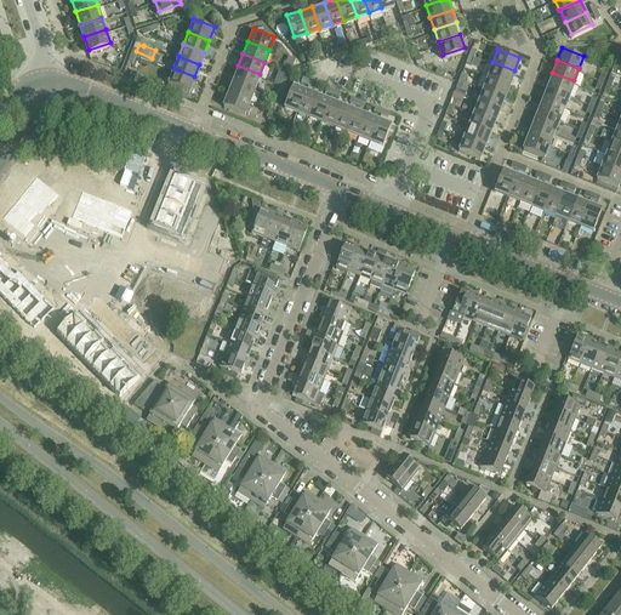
[(514,70),(493,62),(488,73),(510,83),(514,70)]
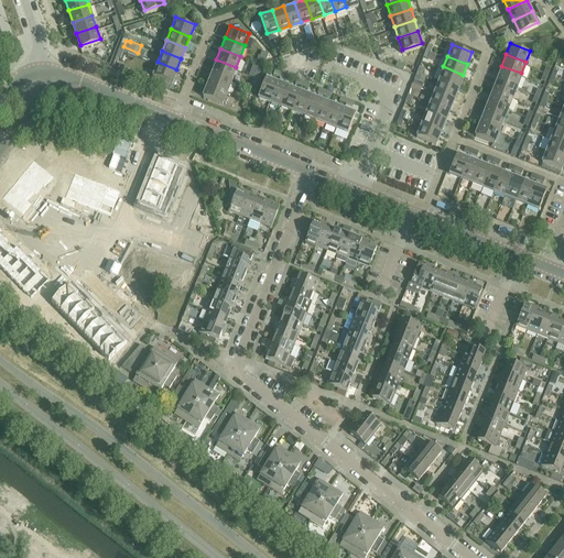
[(216,59),(212,70),(231,78),(236,67),(216,59)]
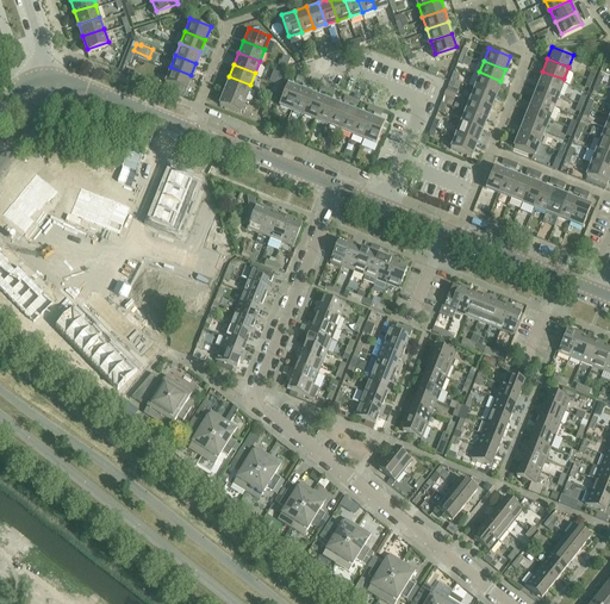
[(191,75),(170,67),(166,79),(186,87),(191,75)]
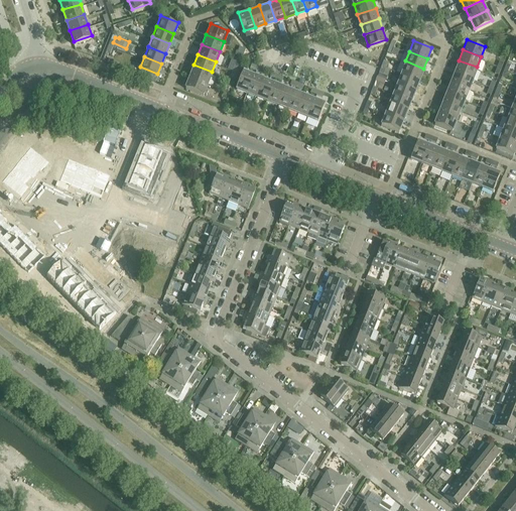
[(423,69),(405,60),(401,72),(419,79),(423,69)]
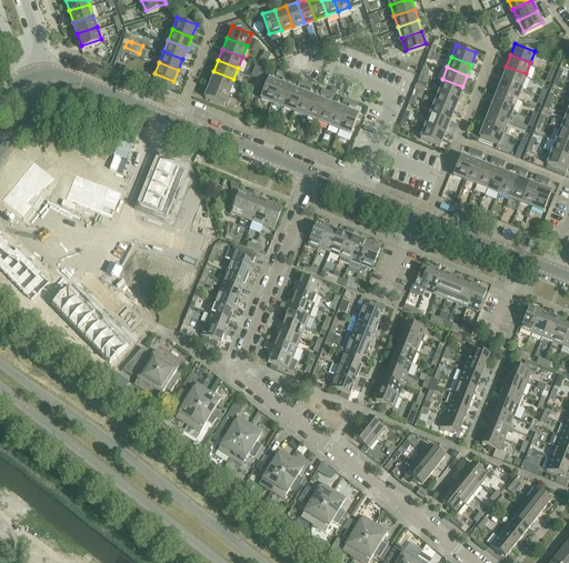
[(506,67),(501,78),(521,86),(526,73),(506,67)]
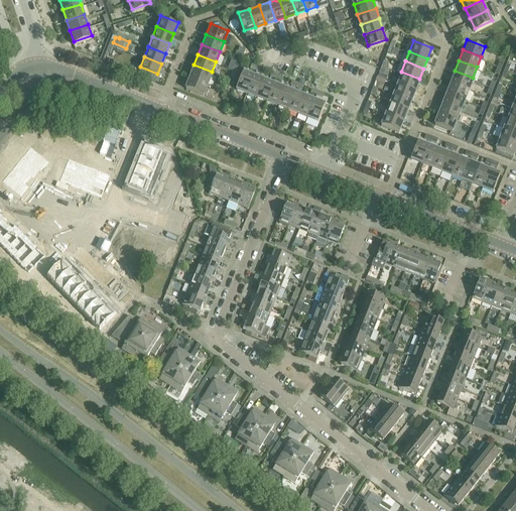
[(194,65),(190,75),(208,82),(212,72),(194,65)]
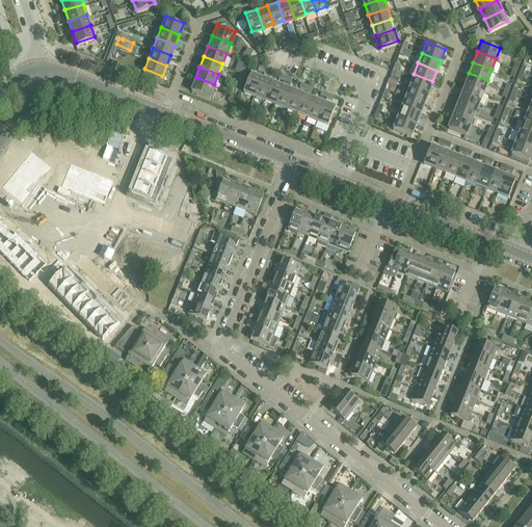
[(243,88),(254,93),(262,75),(250,71),(243,88)]
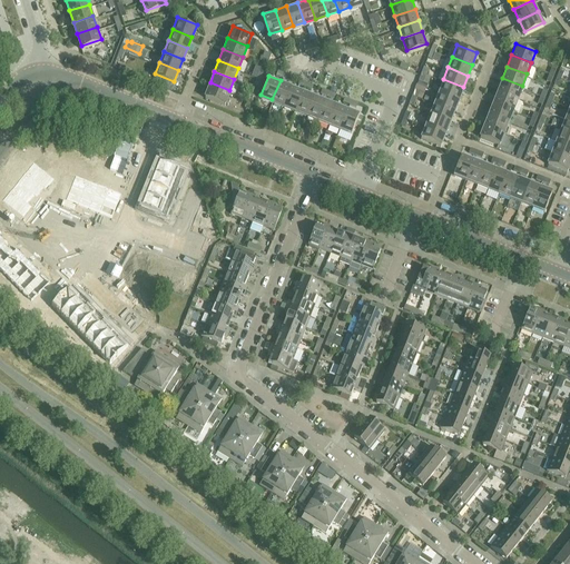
[(502,78),(498,89),(518,97),(522,86),(502,78)]
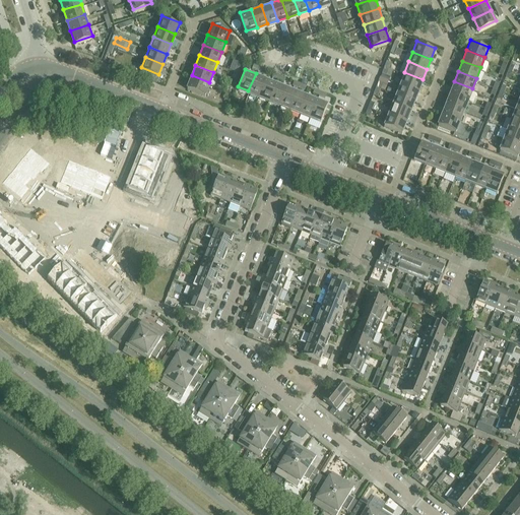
[(423,79),(404,72),(400,82),(418,89),(423,79)]
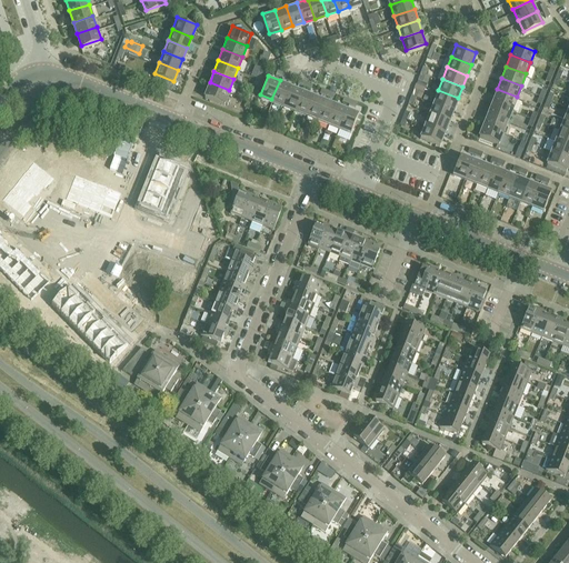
[(291,84),(280,80),(271,99),(282,103),(291,84)]
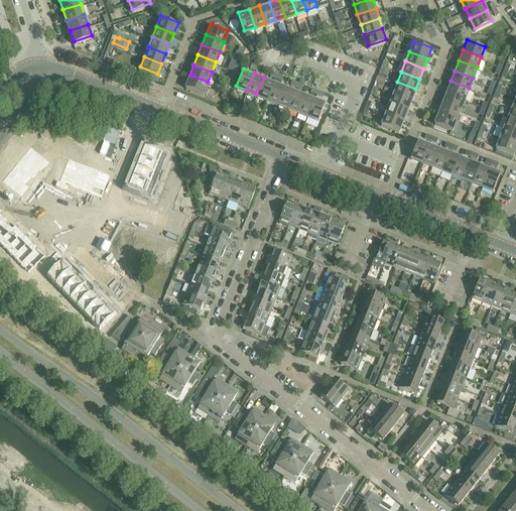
[(204,92),(208,82),(190,75),(185,86),(204,92)]
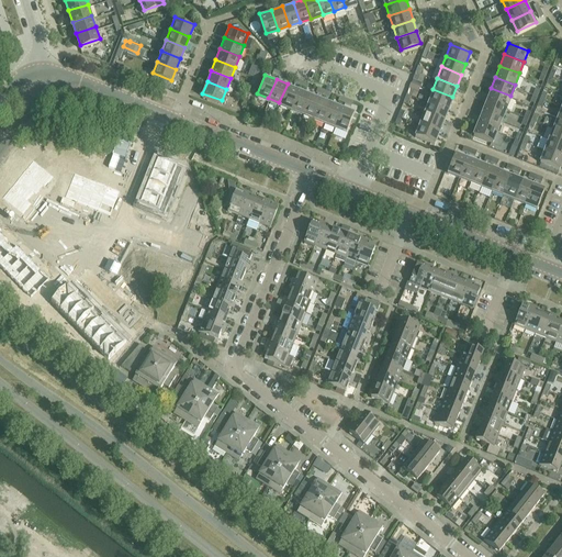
[(299,88),(288,84),(279,102),(291,108),(299,88)]
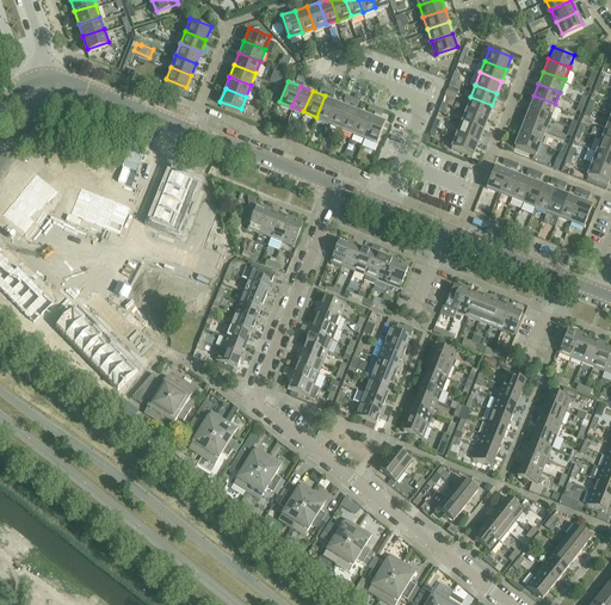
[(337,100),(325,96),(316,117),(328,122),(337,100)]
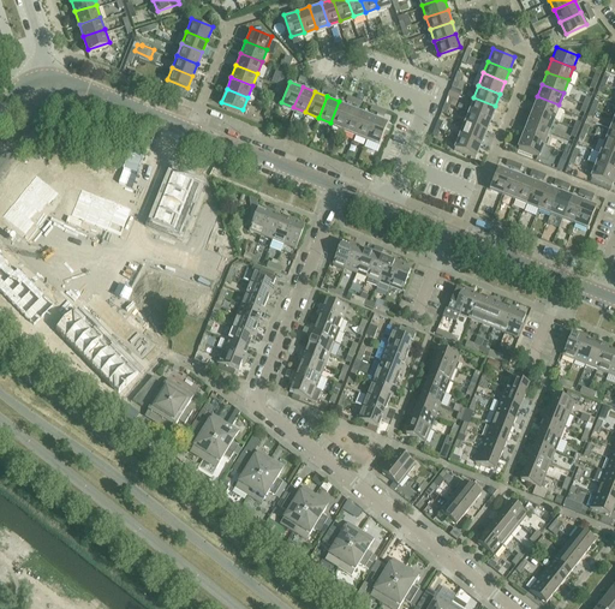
[(537,96),(532,108),(554,117),(559,105),(537,96)]
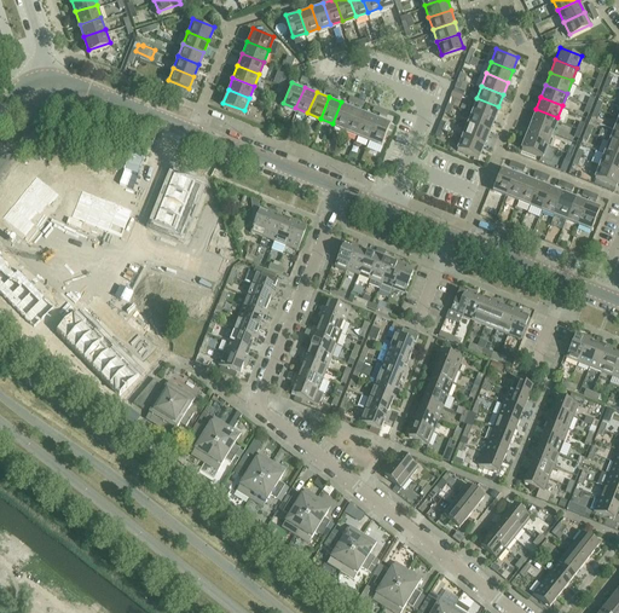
[(498,107),(476,98),(472,110),(493,119),(498,107)]
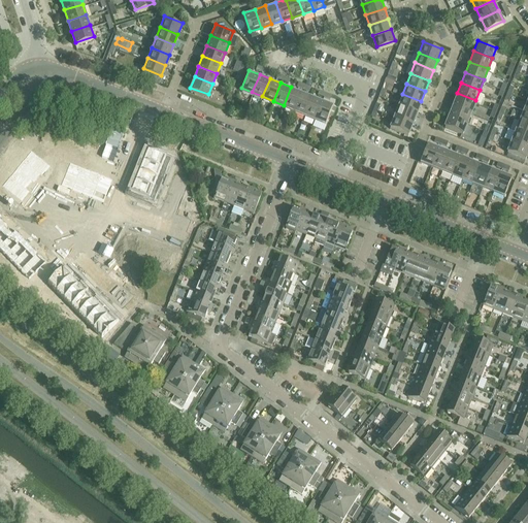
[(301,91),(291,87),(284,105),(294,109),(301,91)]
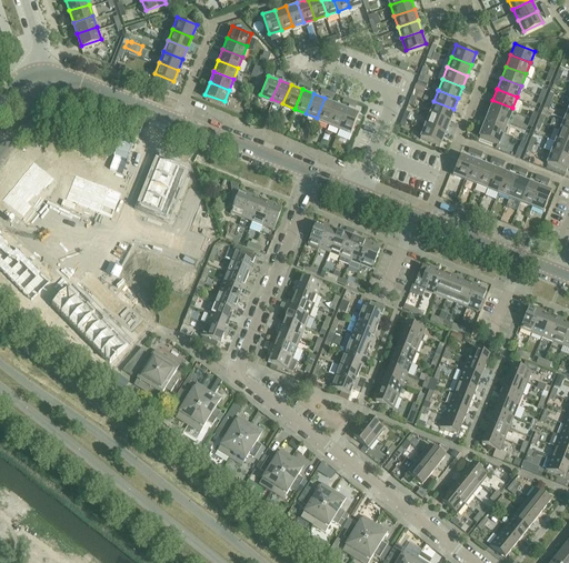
[(336,102),(325,98),(317,118),(328,122),(336,102)]
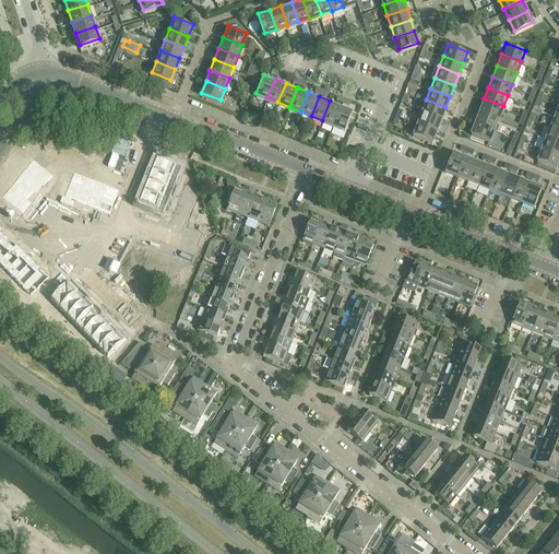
[(484,98),(479,109),(499,117),(503,106),(484,98)]
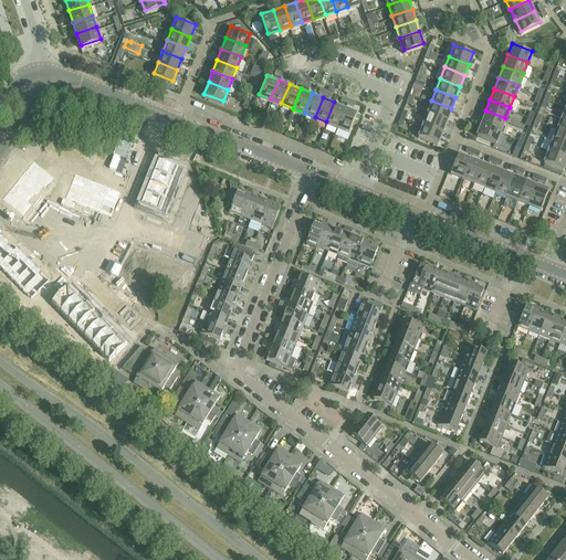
[(451,108),(431,101),(427,112),(447,119),(451,108)]
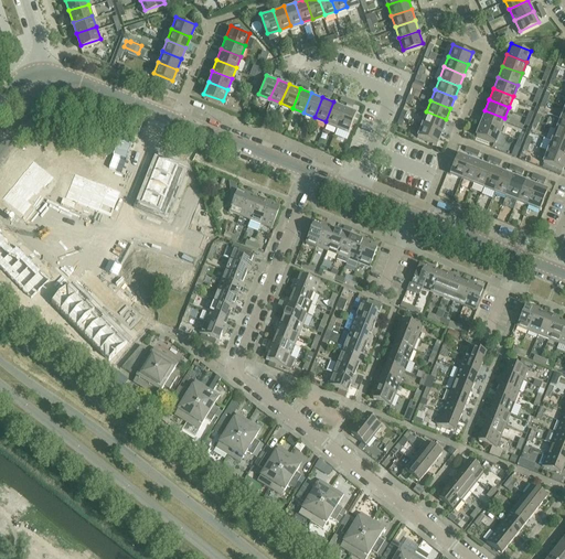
[(344,106),(333,101),(326,121),(337,126),(344,106)]
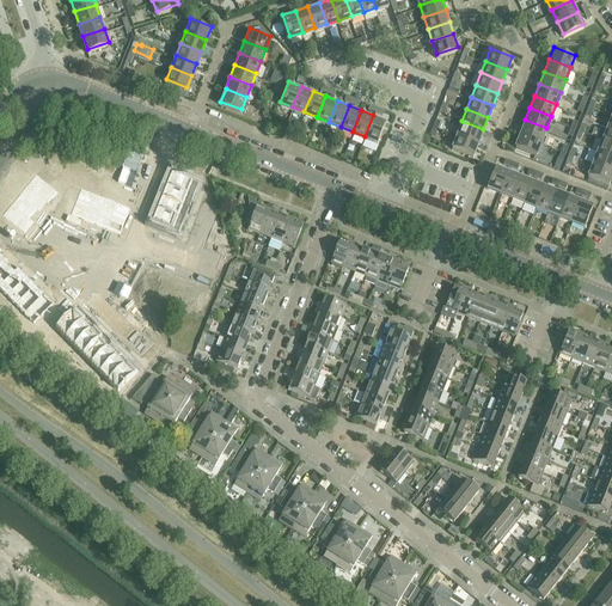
[(386,120),(373,115),(365,136),(377,141),(386,120)]
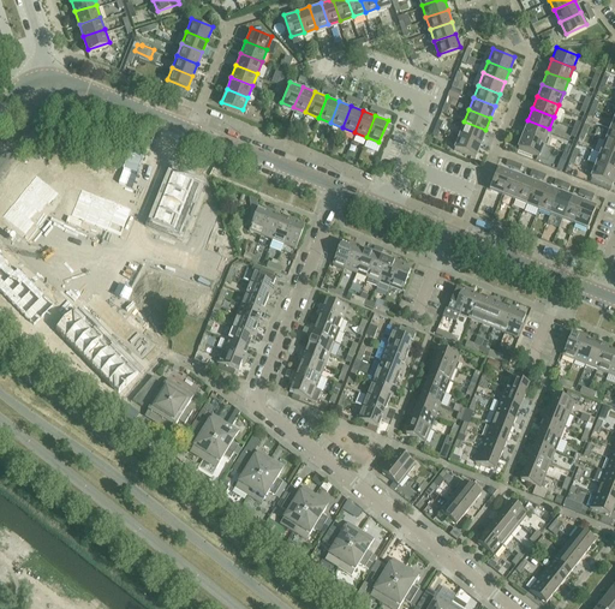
[(527,120),(523,132),(544,141),(549,129),(527,120)]
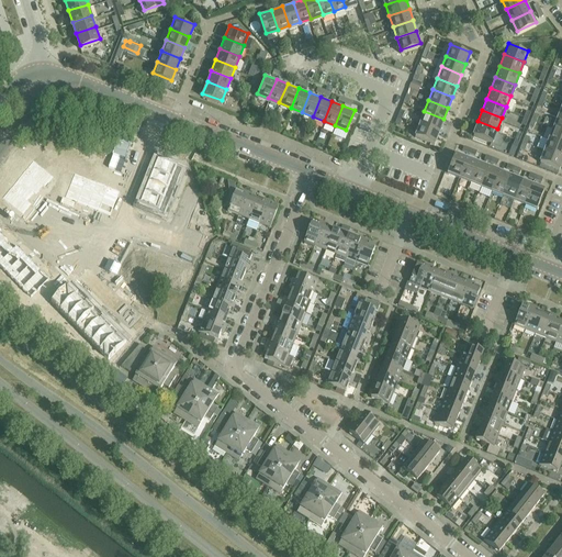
[(444,119),(424,111),(419,122),(439,130),(444,119)]
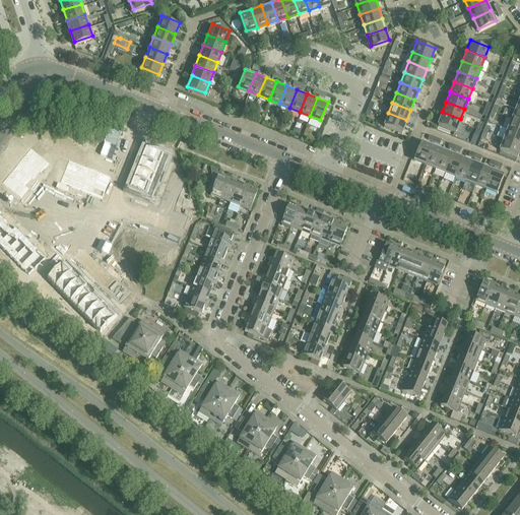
[(456,129),(460,119),(442,112),(438,122),(456,129)]
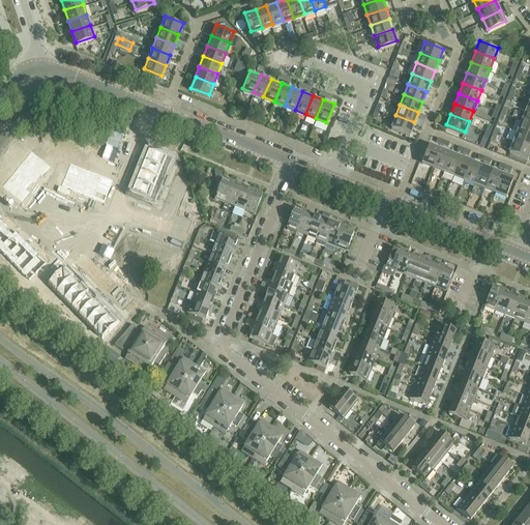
[(414,122),(395,115),(391,125),(410,134),(414,122)]
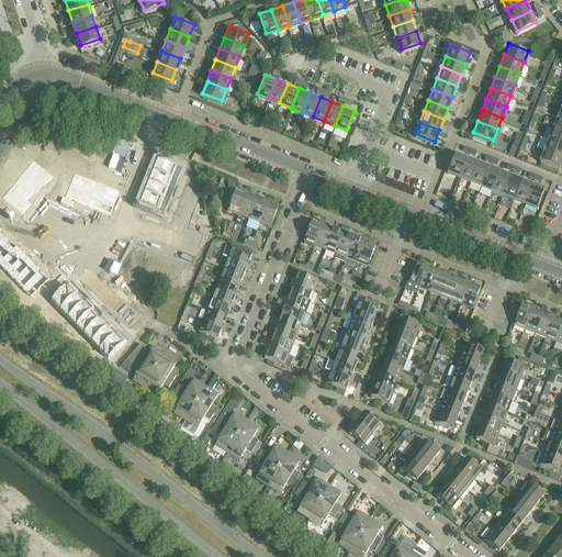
[(561,127),(553,125),(549,136),(561,141),(561,127)]
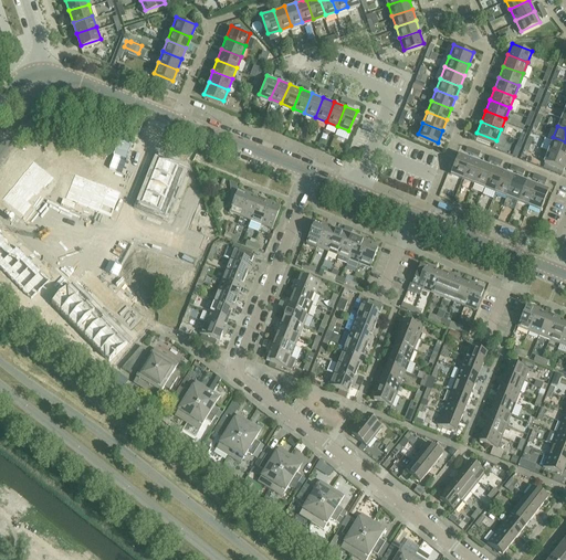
[(565,141),(553,137),(548,148),(565,155),(565,141)]
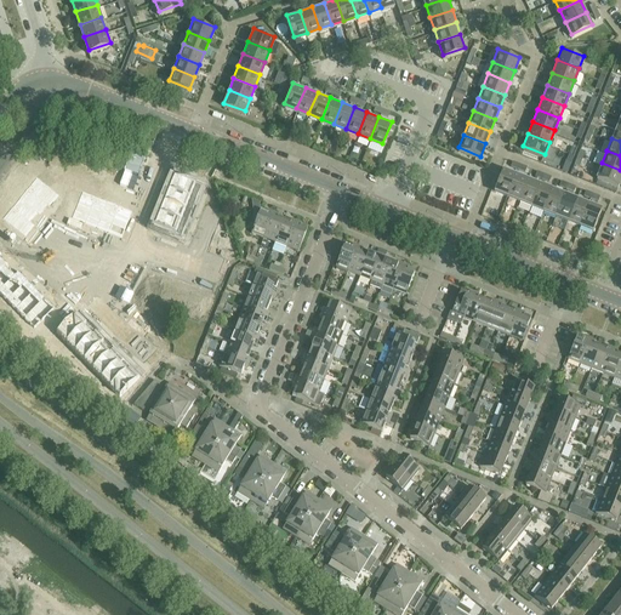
[(620,175),(620,170),(602,163),(597,175),(617,183),(620,175)]
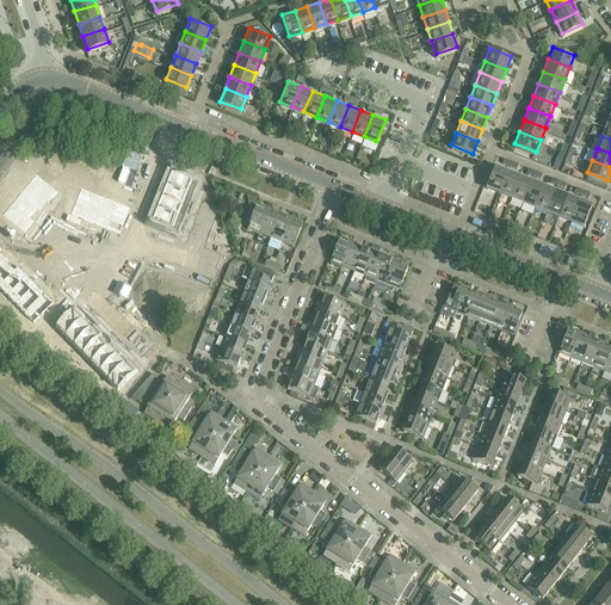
[(486,185),(499,190),(507,168),(494,164),(486,185)]
